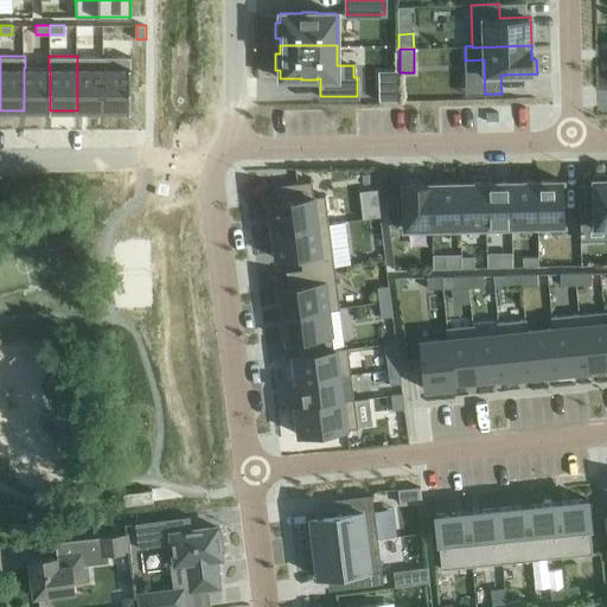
[(77,56),(77,110),(103,110),(103,56),(77,56)]
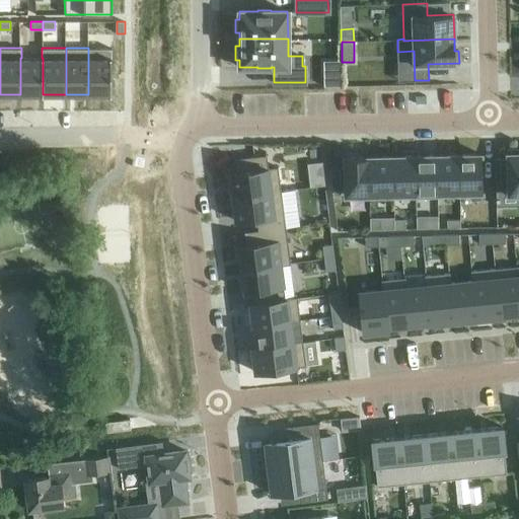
[(88,48),(88,94),(112,94),(112,48),(88,48)]
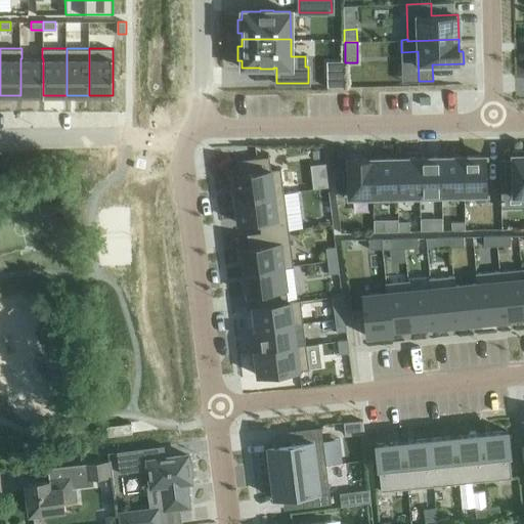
[(20,58),(20,95),(42,95),(42,96),(43,96),(43,58),(42,58),(22,58),(20,58)]
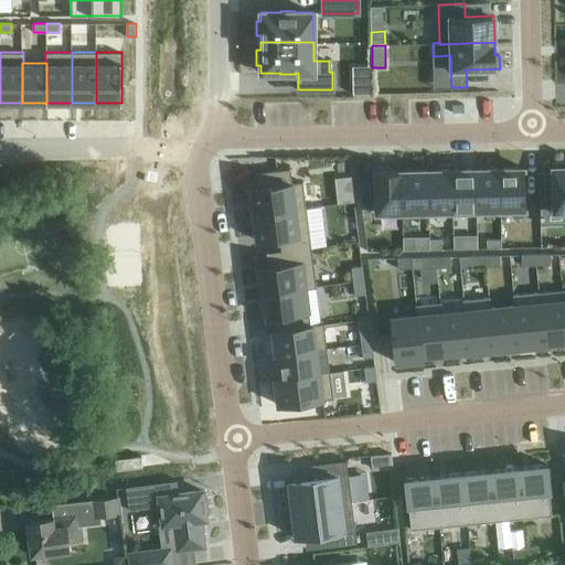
[(370,66),(352,67),(353,94),(370,94),(370,66)]
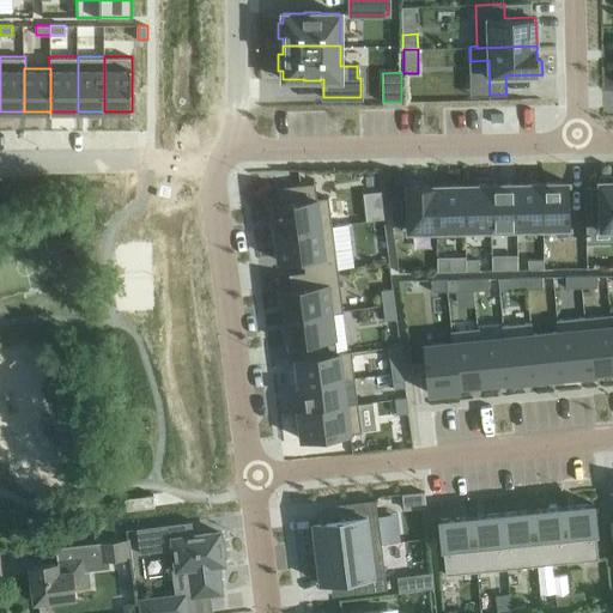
[(599,187),(586,187),(587,230),(587,242),(612,241),(612,176),(599,176),(599,187)]
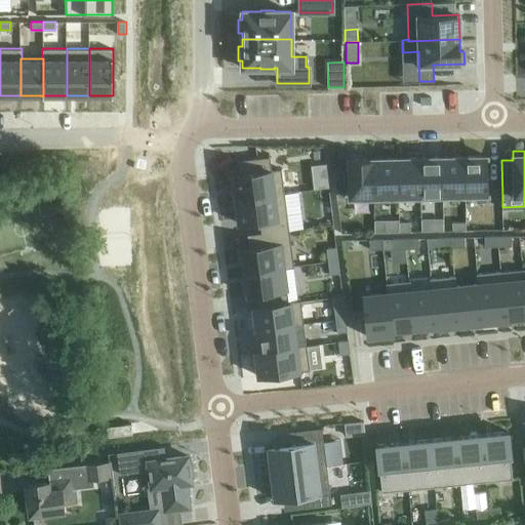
[(487,156),(463,157),(465,195),(488,195),(487,156)]
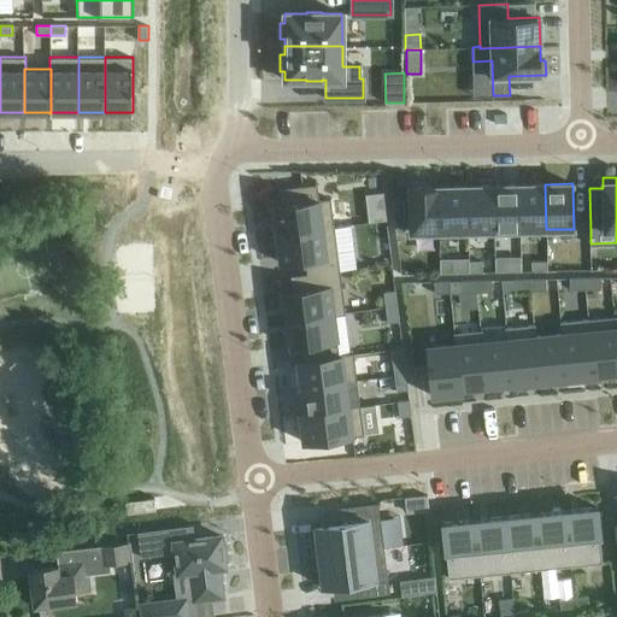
[(282,205),(274,206),(277,234),(334,227),(330,199),(319,200),(317,184),(280,189),(282,205)]
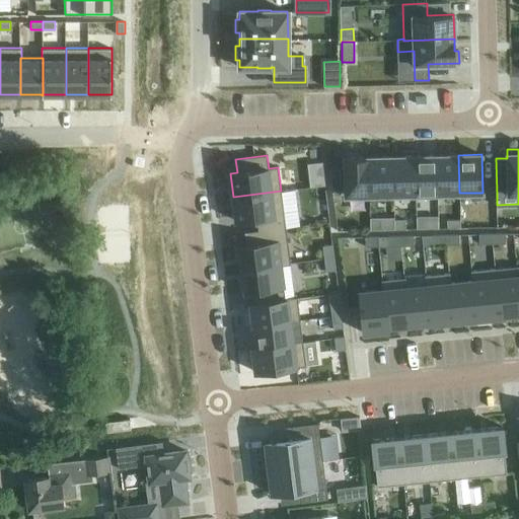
[(437,155),(415,156),(416,194),(415,194),(415,198),(439,198),(439,194),(438,194),(437,155)]
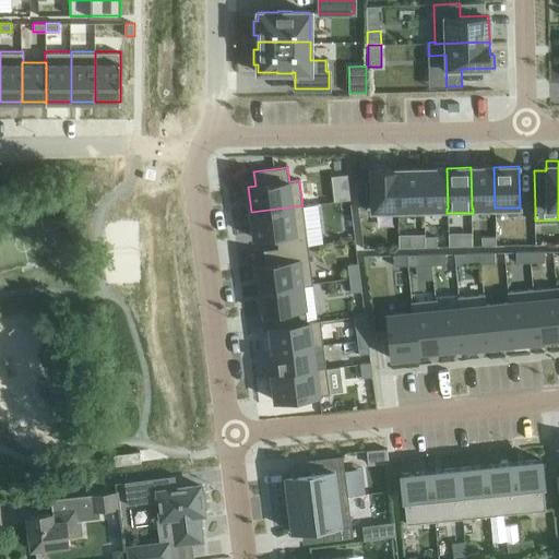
[(495,207),(494,167),(471,167),(472,209),(473,209),(495,207)]
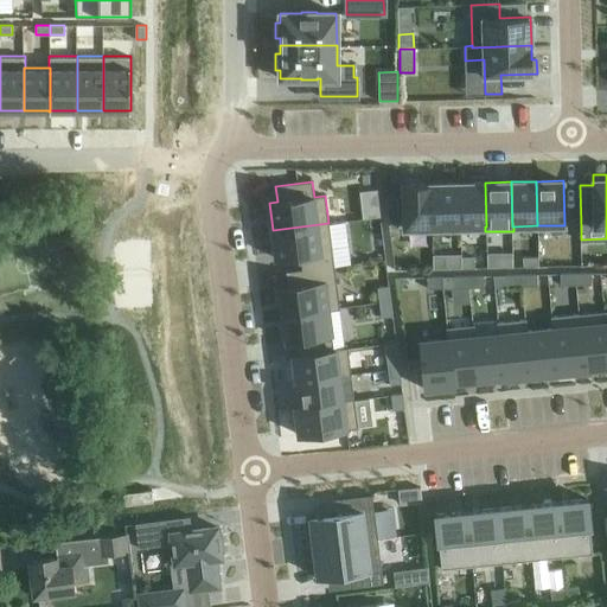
[(460,183),(432,184),(433,228),(461,228),(460,183)]
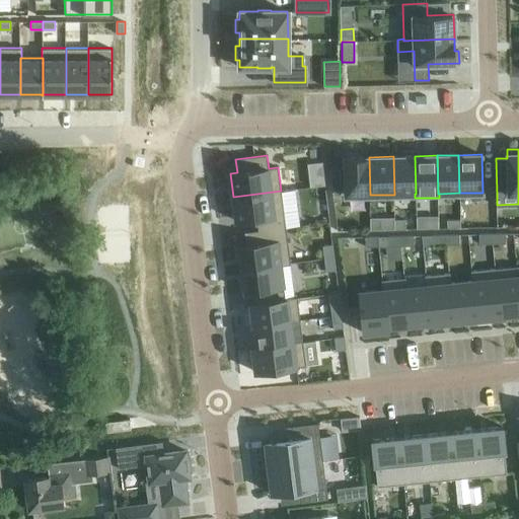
[(415,156),(393,156),(394,195),(415,194),(416,194),(415,156)]
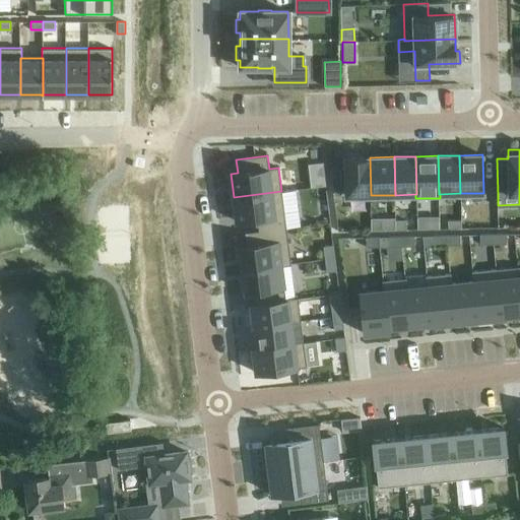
[(371,195),(370,157),(345,157),(345,196),(371,195)]
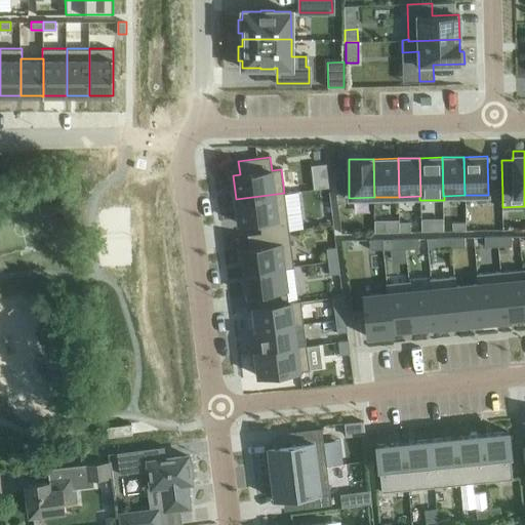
[(313,180),(314,189),(329,187),(328,178),(313,180)]
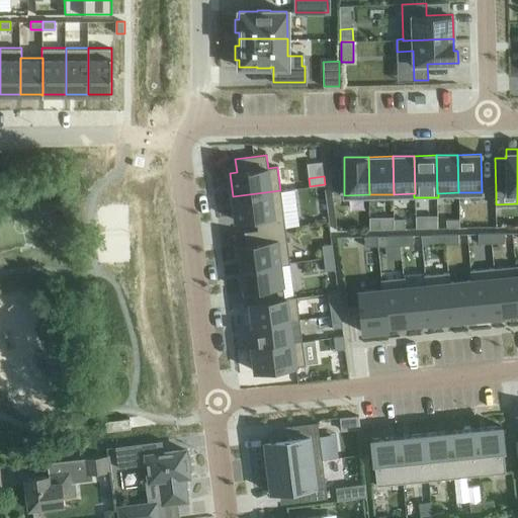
[(280,190),(233,196),(236,221),(256,218),(258,230),(285,227),(280,190)]
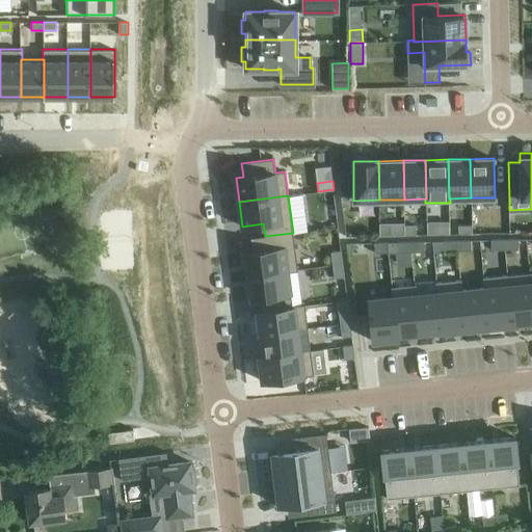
[(415,224),(404,224),(404,235),(416,235),(415,224)]
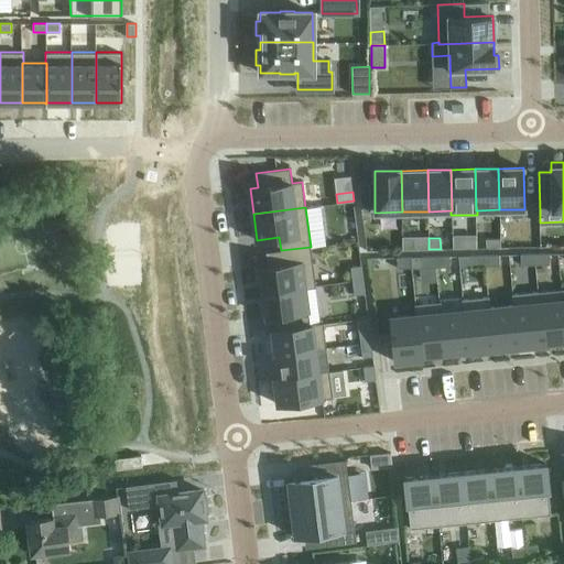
[(500,238),(487,239),(487,248),(500,247),(500,238)]
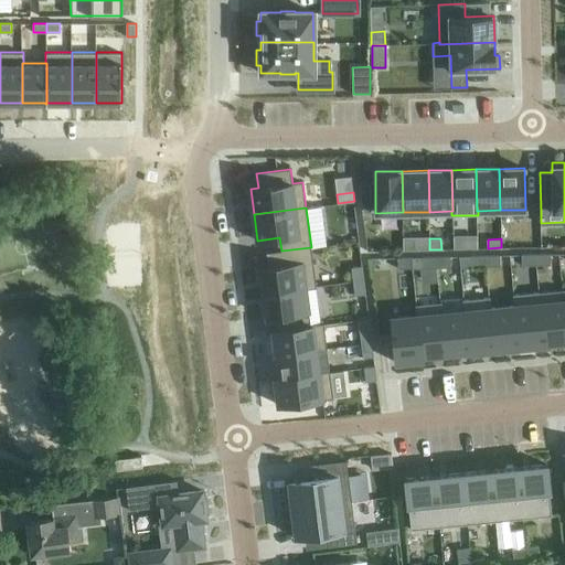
[(268,267),(260,268),(264,292),(306,288),(316,287),(311,247),(281,251),(266,253),(268,267)]
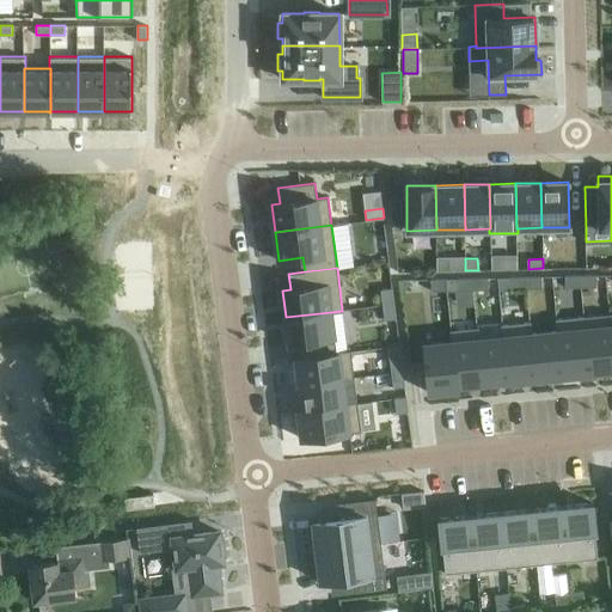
[(580,275),(564,275),(565,288),(581,287),(580,275)]
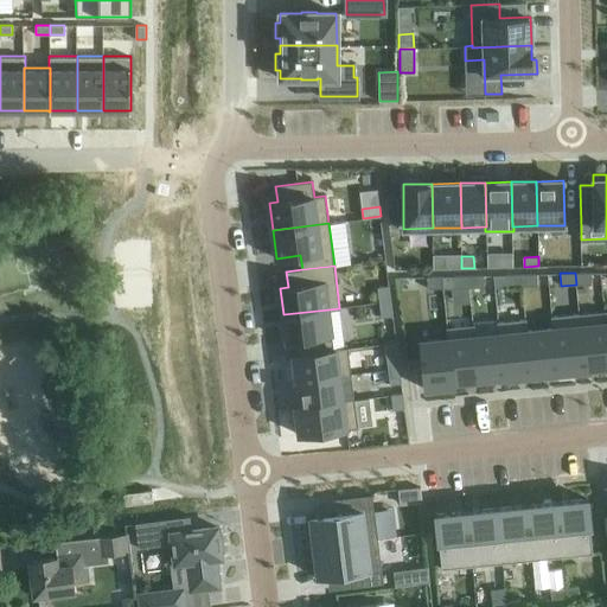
[(592,273),(575,273),(576,285),(592,285),(592,273)]
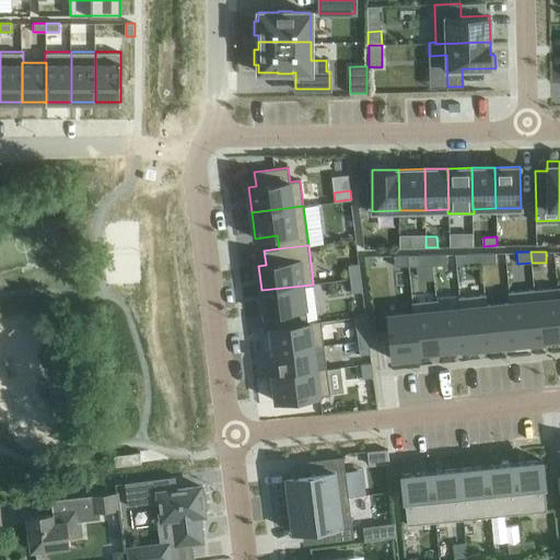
[(481,253),(467,254),(467,265),(481,264),(481,253)]
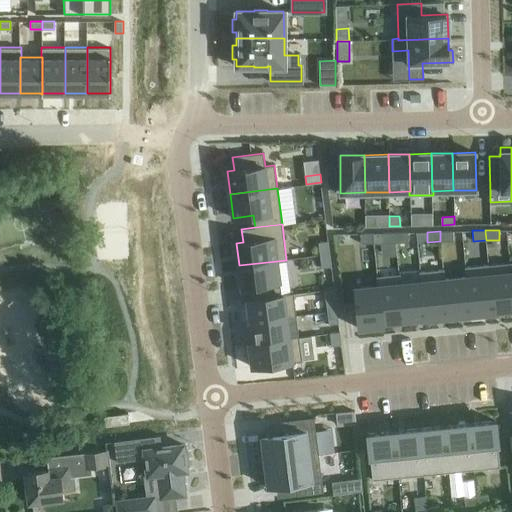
[(453,231),(440,231),(440,241),(453,241),(453,231)]
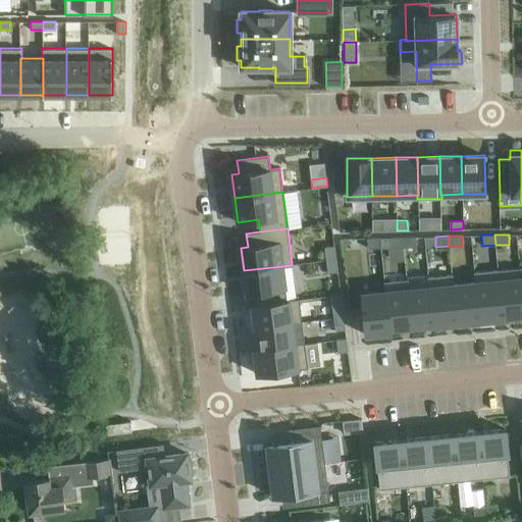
[(389,247),(403,247),(403,237),(389,237),(389,247)]
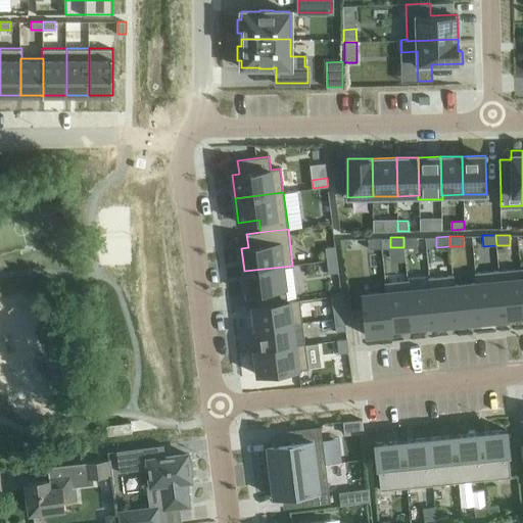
[(417,237),(403,237),(403,247),(417,247),(417,237)]
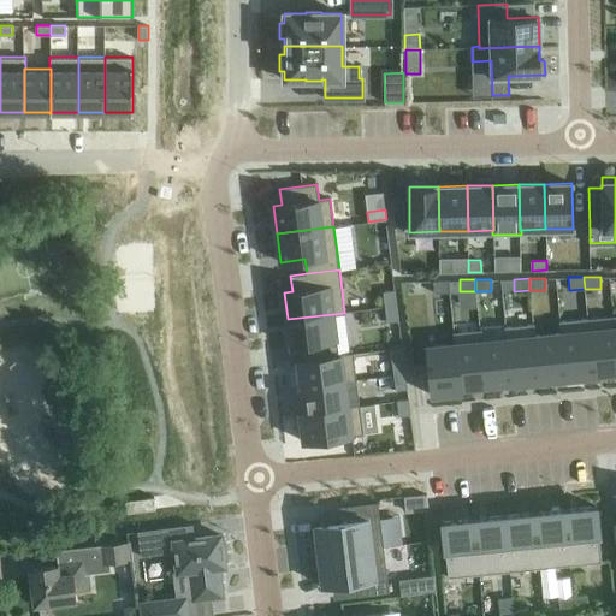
[(450,280),(433,280),(434,292),(450,292),(450,280)]
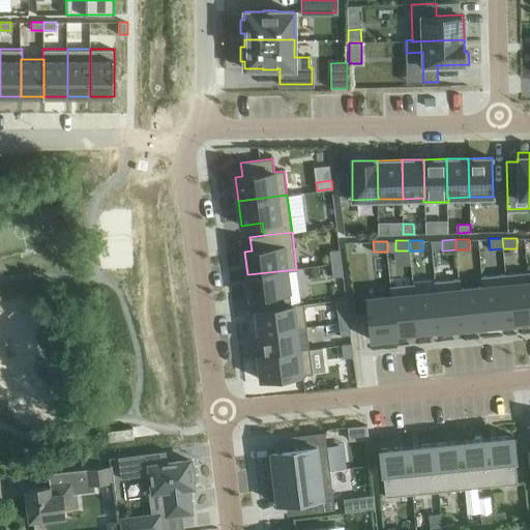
[(340,249),(329,251),(331,264),(342,263),(340,249)]
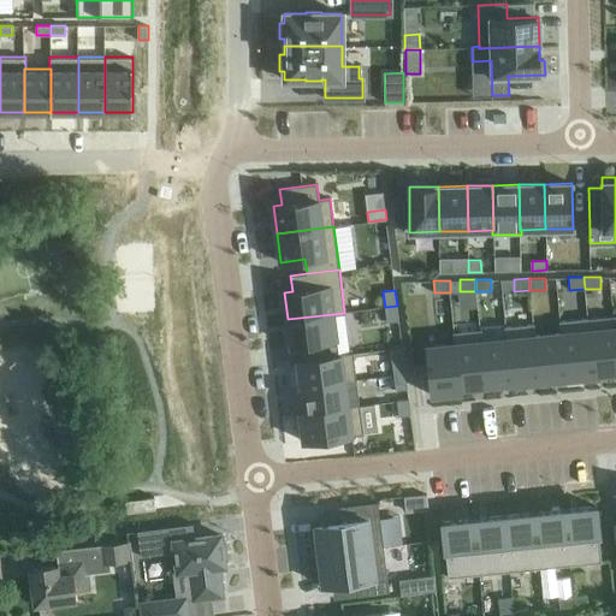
[(397,306),(385,307),(388,323),(398,320),(397,306)]
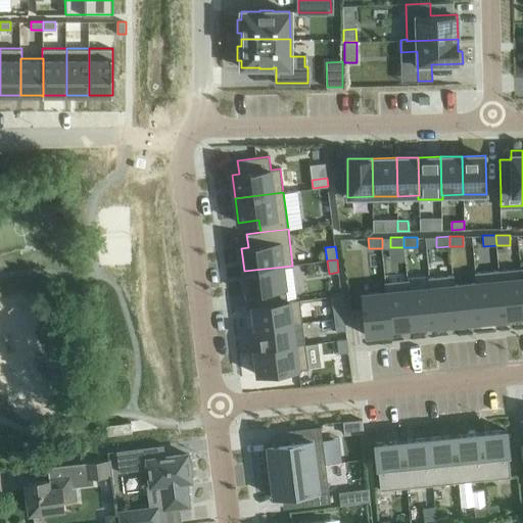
[(283,267),(244,271),(247,294),(254,293),(255,305),(287,301),(287,300),(297,299),(292,266),(283,267)]
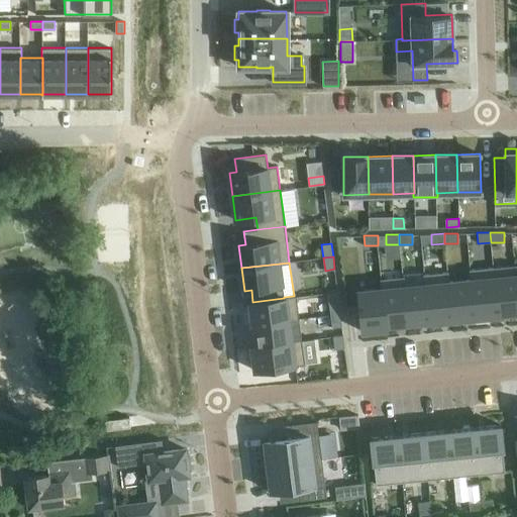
[(516,265),(493,268),(498,314),(499,314),(516,312),(516,287),(516,275),(516,265)]
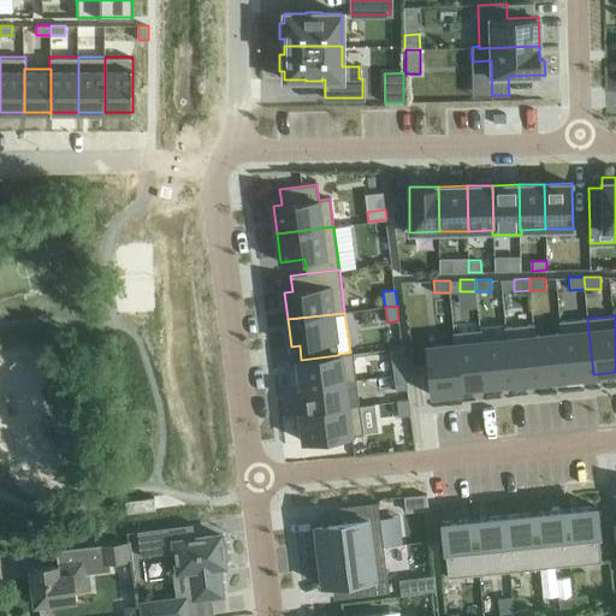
[(587,319),(560,321),(560,333),(562,332),(566,379),(594,375),(594,374),(593,374),(587,319)]
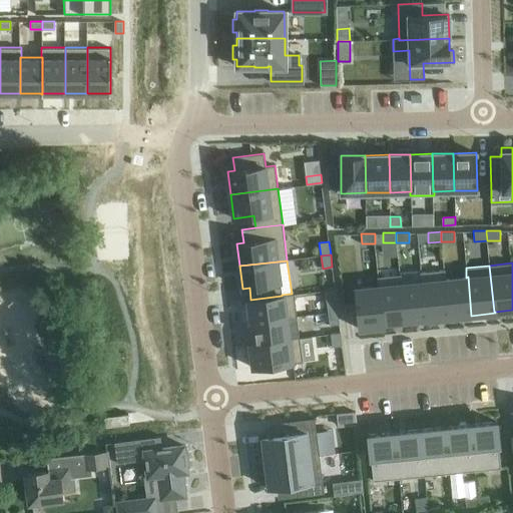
[(420,270),(400,272),(401,275),(401,284),(404,321),(425,319),(426,319),(422,282),(421,282),(420,273),(420,270)]
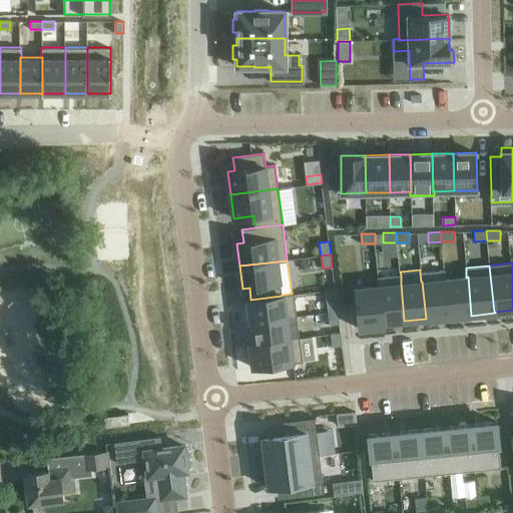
[(445,270),(420,273),(421,282),(422,282),(426,319),(425,319),(425,320),(449,318),(445,280),(446,280),(445,270)]
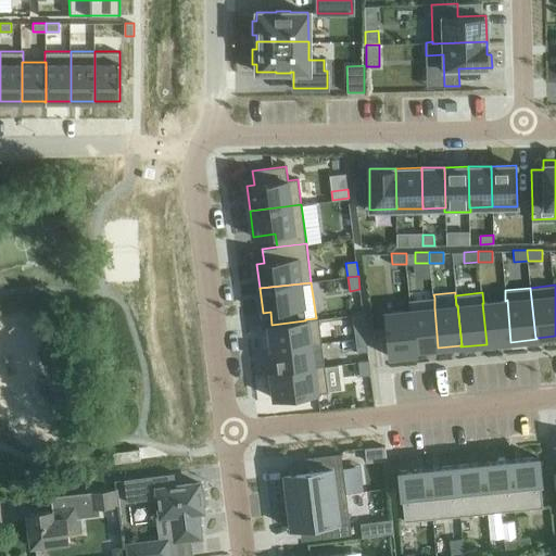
[(434,298),(408,300),(409,311),(411,310),(415,350),(416,350),(438,348),(434,307),(434,298)]
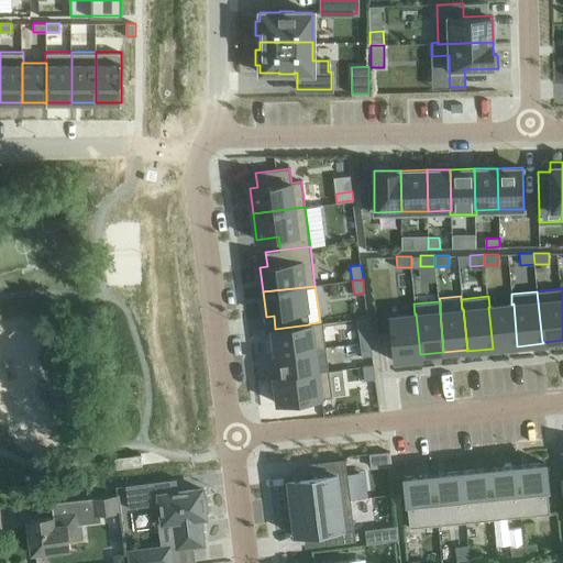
[(489,307),(488,307),(493,349),(517,346),(514,304),(511,305),(489,307)]
